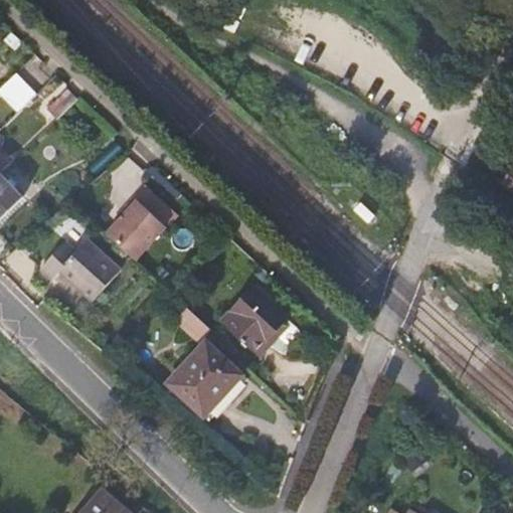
[(0,94),(17,113),(36,95),(17,73),(0,88),(0,94)]
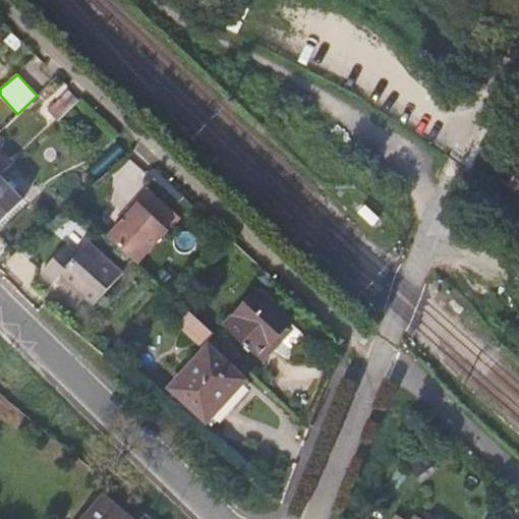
[(43,109),(54,121),(73,102),(63,91),(43,109)]
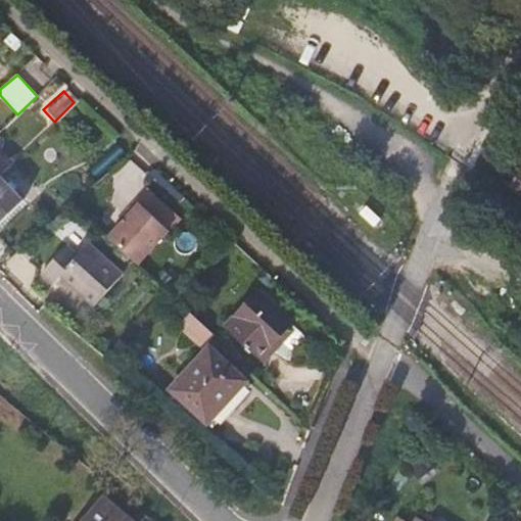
[(520,171),(518,171),(505,192),(520,203),(520,171)]
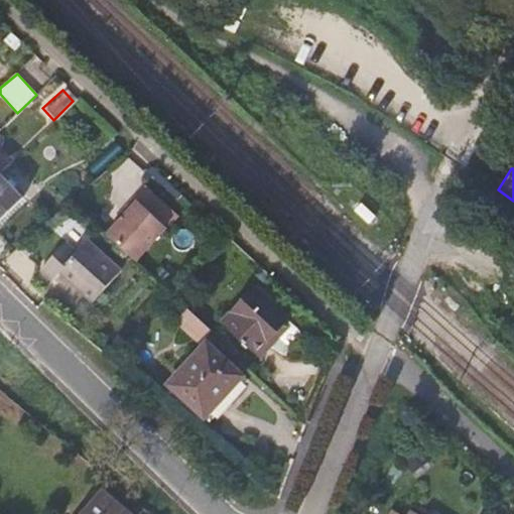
[(0,216),(17,200),(0,181),(0,216)]
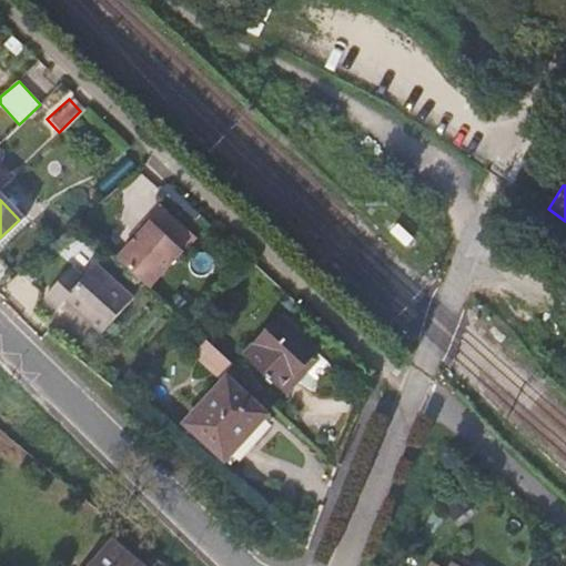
[(158,208),(149,219),(180,248),(190,236),(158,208)]
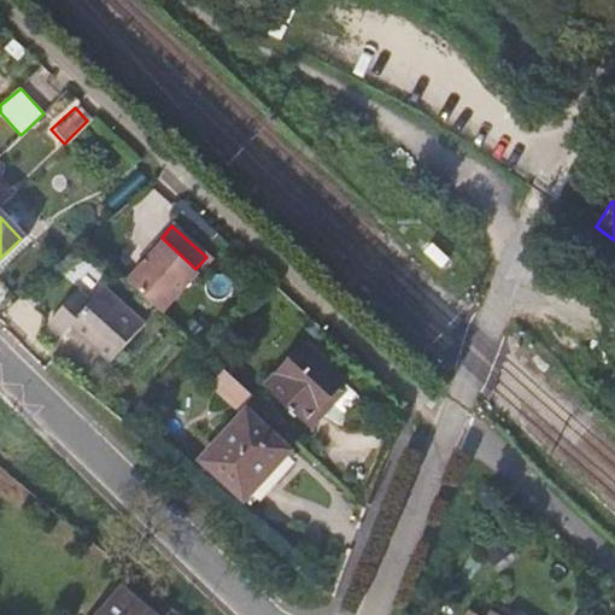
[(162,238),(159,236),(147,251),(151,255),(128,280),(162,311),(198,271),(195,269),(162,238)]
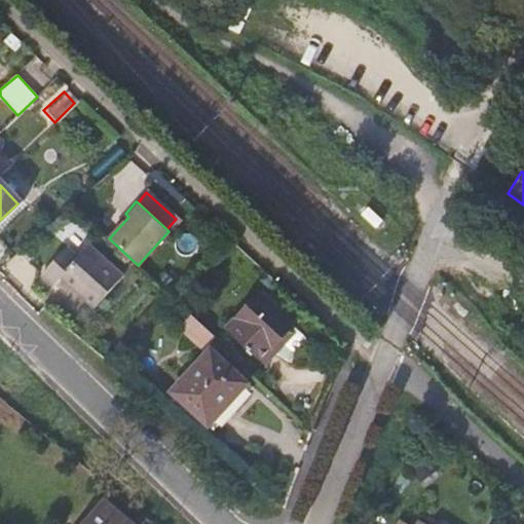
[(67,248),(40,276),(52,287),(61,278),(94,309),(122,277),(88,247),(78,258),(67,248)]
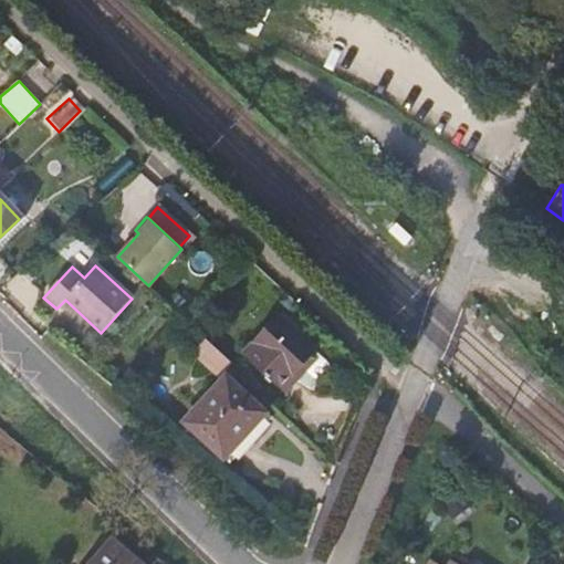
[(277,313),(242,352),(281,388),(294,375),(289,369),(311,344),(277,313)]
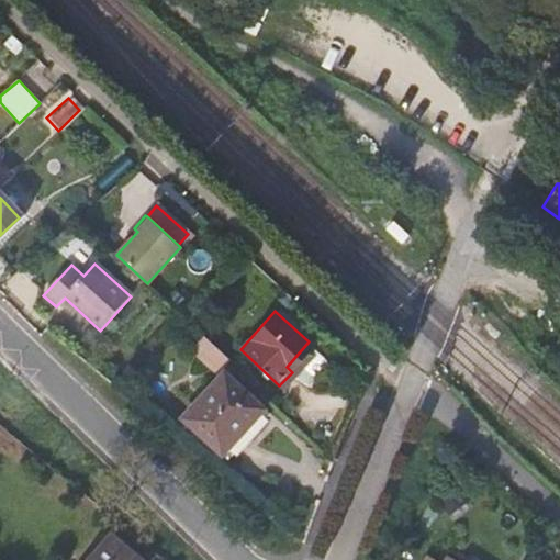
[(214,370),(227,356),(201,333),(189,347),(214,370)]
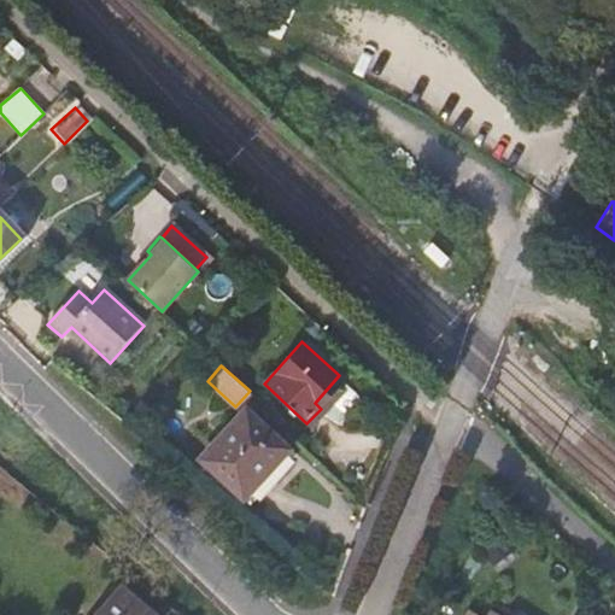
[(246,408),(201,458),(242,496),(287,446),(246,408)]
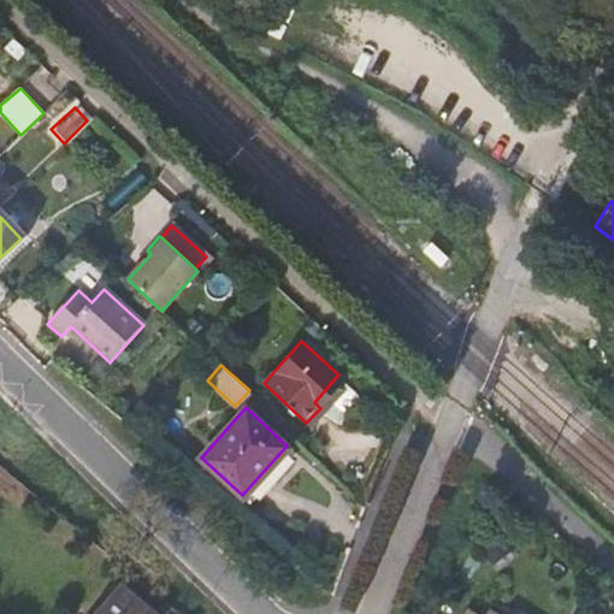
[(153,613),(123,589),(102,613),(153,613)]
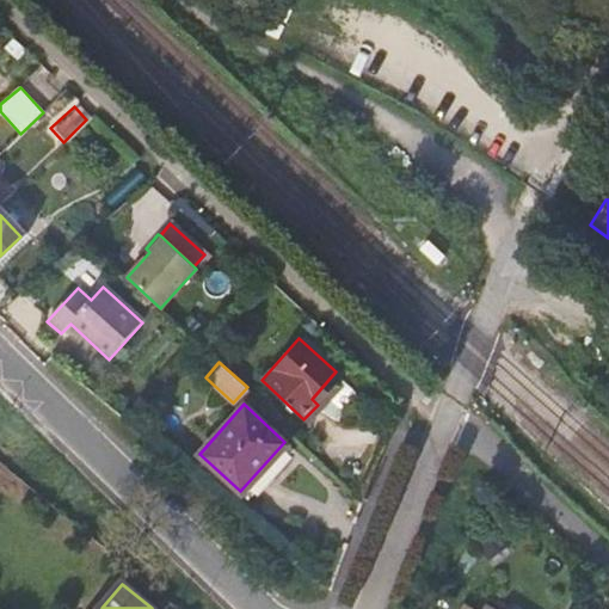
All buildings are outlined.
